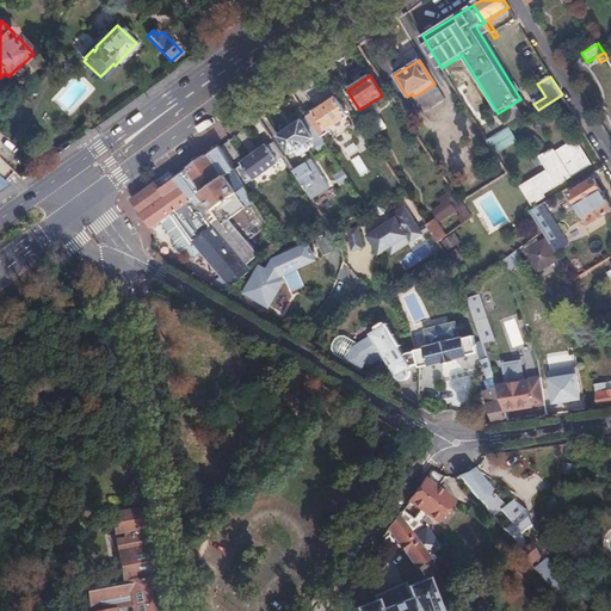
[(424,91),(414,97),(412,98),(423,115),(444,100),(434,84),(424,91)]
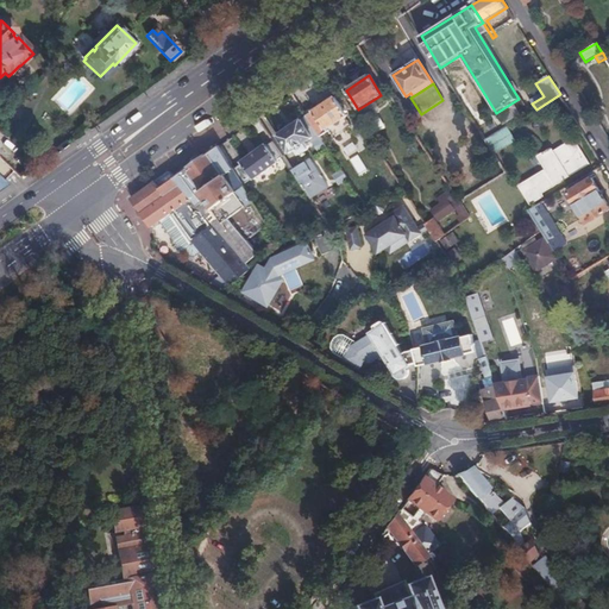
[(319,135),(320,137),(328,132),(327,130),(347,115),(336,98),(314,112),(312,108),(305,113),(307,117),(319,135)]
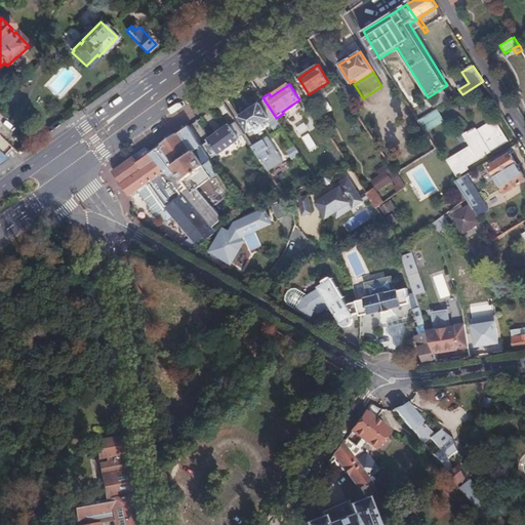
[(266,122),(275,116),(265,101),(240,117),(250,132),(255,128),(258,133),(269,127),(266,122)]
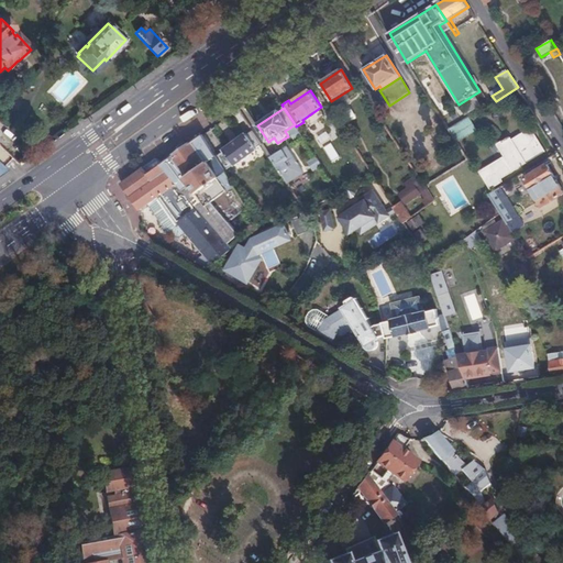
[(470,117),(455,127),(463,139),(477,130),(470,117)]
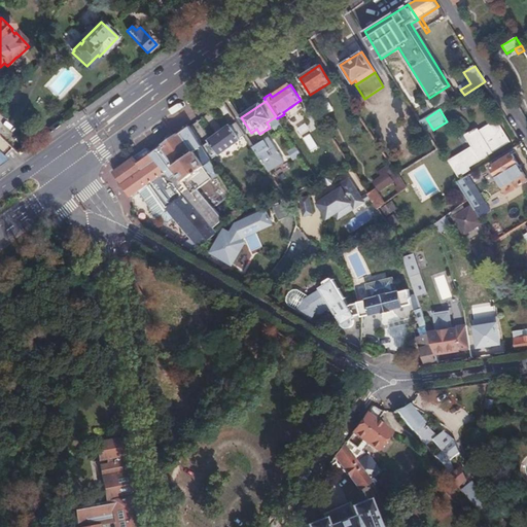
[(201,147),(210,160),(218,154),(219,155),(240,140),(240,139),(246,135),(236,121),(231,126),(231,125),(209,140),(210,141),(201,147)]
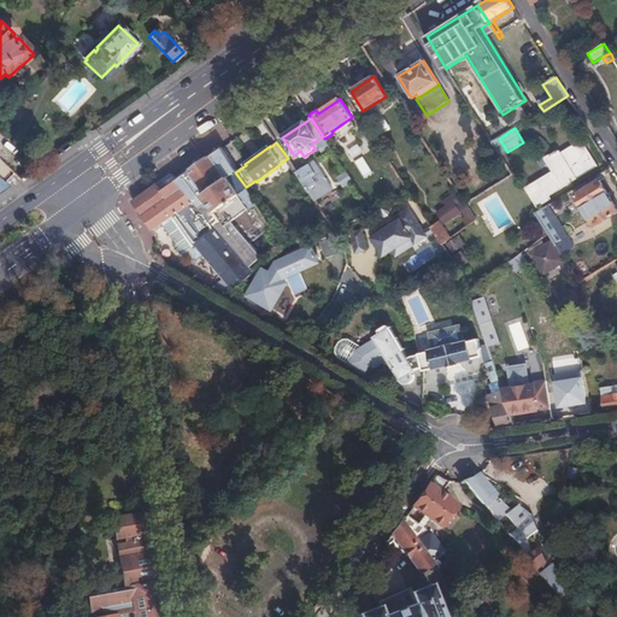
[(528,189),(538,205),(548,198),(547,195),(595,166),(581,142),(560,154),(559,151),(547,157),(557,171),(528,189)]
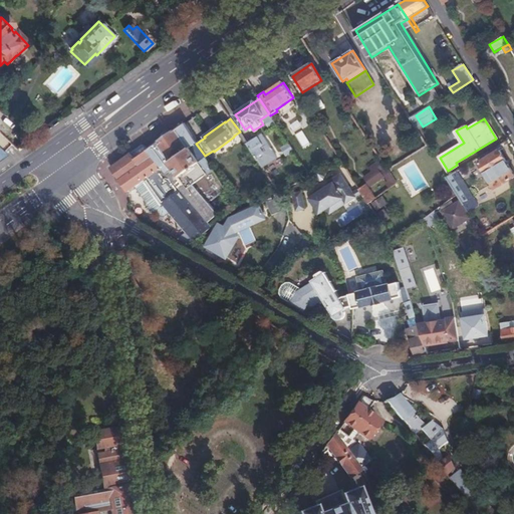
[(150,149),(210,229),(222,219),(210,203),(230,188),(219,175),(211,164),(205,156),(196,144),(182,124),(150,149)]
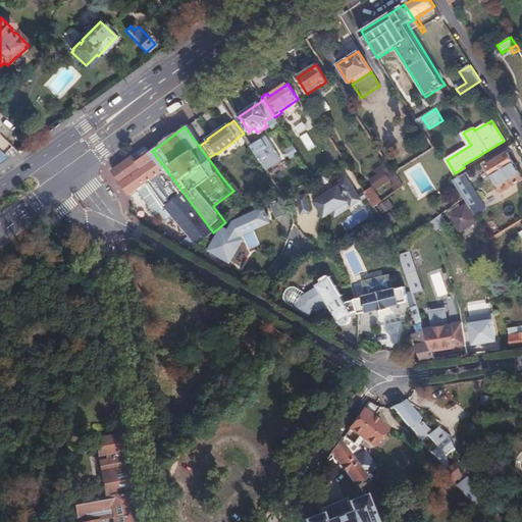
[(308,151),(316,147),(309,132),(301,136),(308,151)]
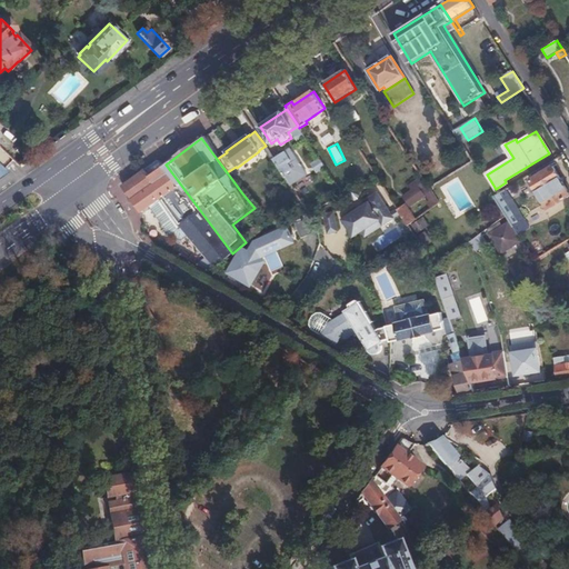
[(275,160),(283,173),(291,168),(287,161),(290,158),(286,152),(282,155),(281,153),(273,159),(275,160)]
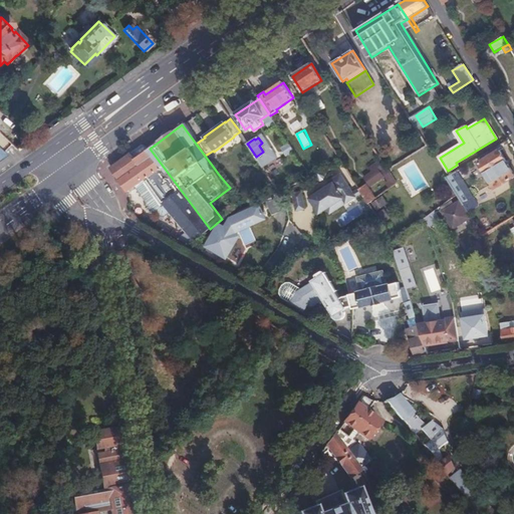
[(144,146),(132,154),(136,160),(150,149),(144,146)]
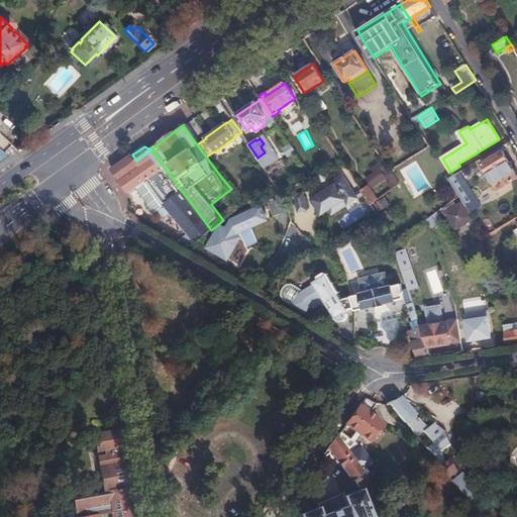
[(112,171),(129,193),(143,182),(163,208),(166,206),(194,243),(211,230),(150,149),(136,161),(132,154),(112,171)]
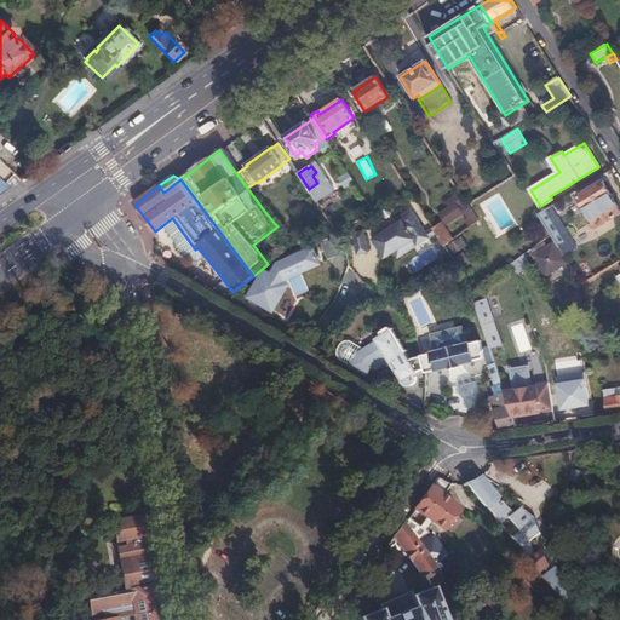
[(578,197),(597,229),(619,214),(619,211),(602,182),(578,197)]
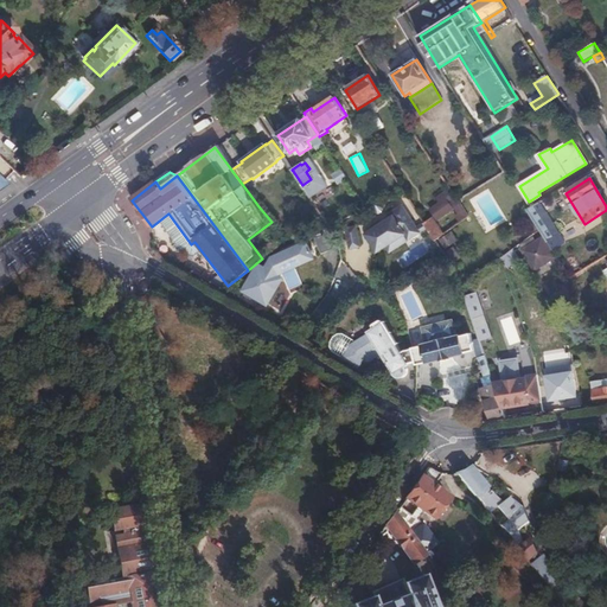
[(528,210),(541,231),(553,251),(564,244),(540,203),(528,210)]
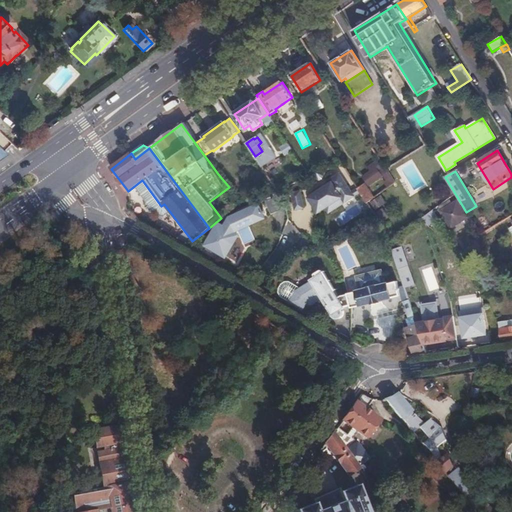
[(323,177),(321,172),(314,175),(315,176),(316,180),(319,181),(322,180),(323,177)]
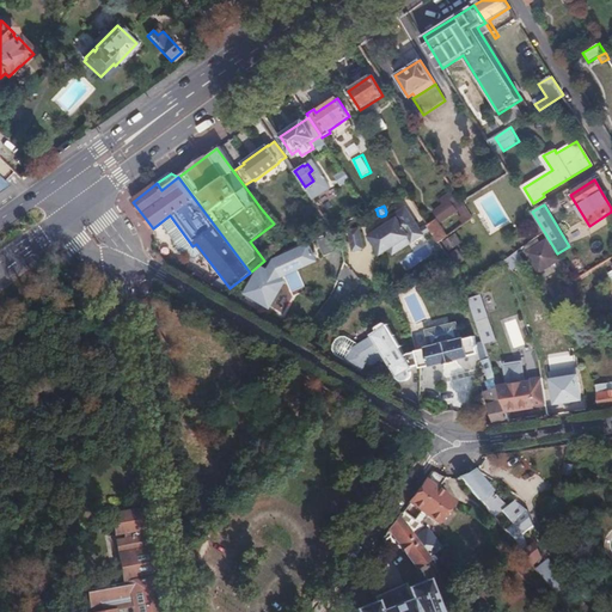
[(430,231),(427,226),(420,230),(405,207),(393,214),(396,219),(368,236),(380,254),(389,249),(408,236),(411,242),(430,231)]
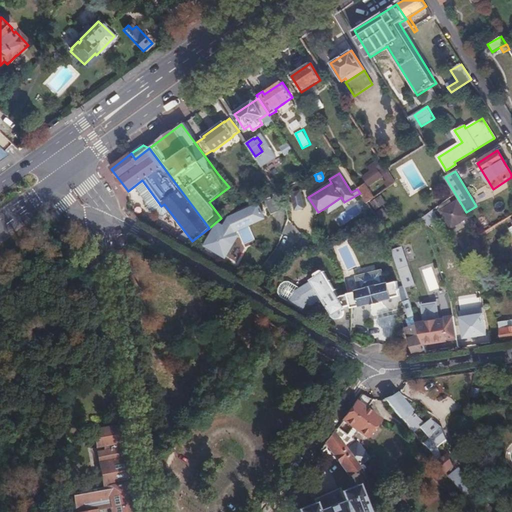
[(357,189),(366,203),(373,198),(364,184),(357,189)]
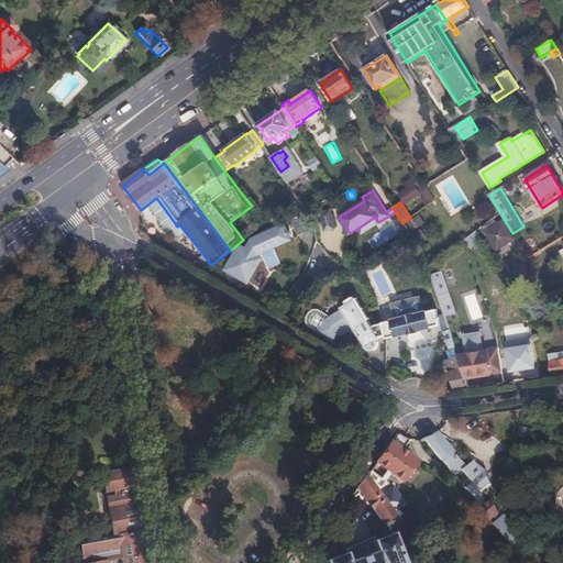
[(333,229),(329,210),(320,212),(324,231),(333,229)]
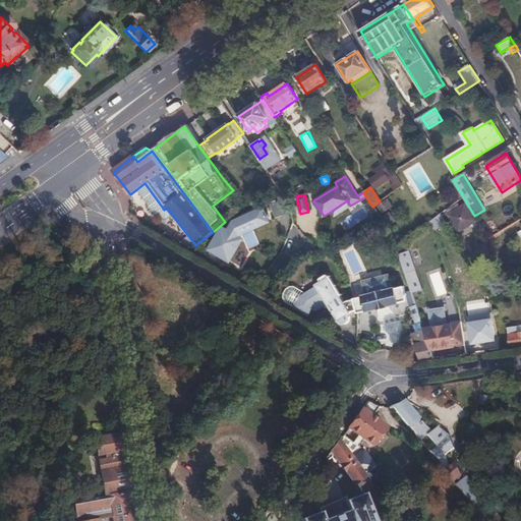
[(350,206),(347,200),(331,212),(334,217),(350,206)]
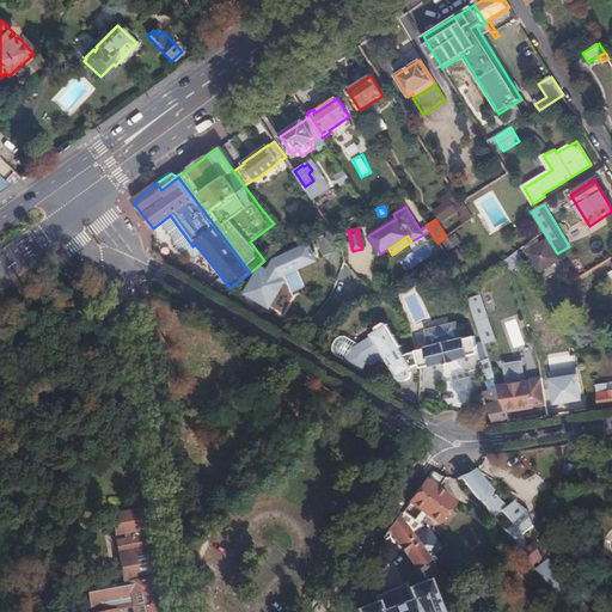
[(328,237),(318,240),(325,257),(335,254),(328,237)]
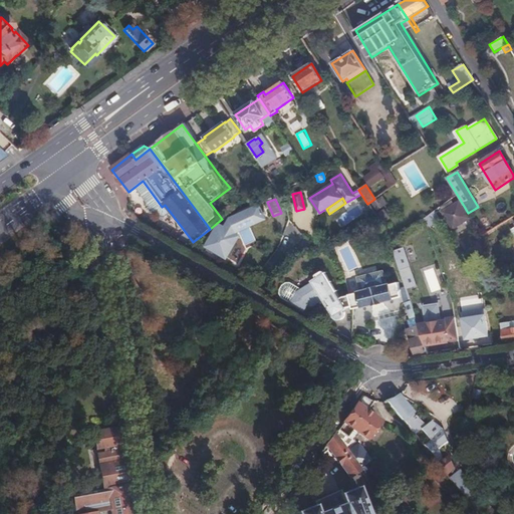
[(461,202),(444,208),(451,229),(469,222),(461,202)]
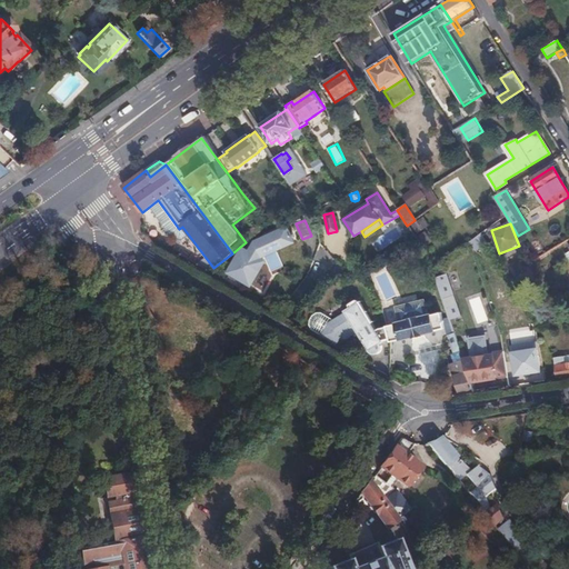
[(372,241),(378,251),(400,237),(395,227),(372,241)]
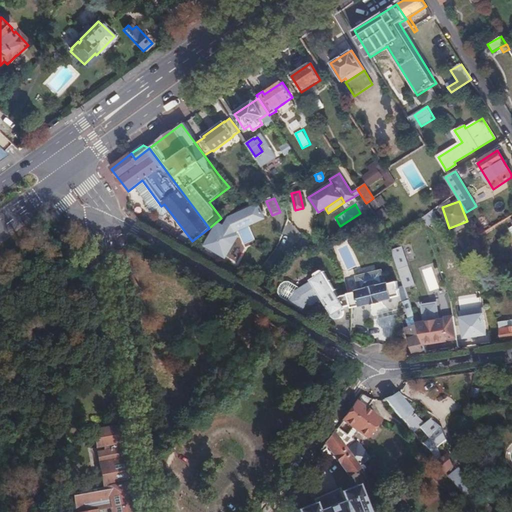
[(216,232),(208,245),(227,256),(235,243),(233,242),(237,234),(233,232),(229,229),(233,222),(245,217),(249,225),(265,218),(259,206),(231,218),(223,228),(222,229),(221,229),(221,230),(220,230),(220,231),(219,232),(219,233),(216,232)]
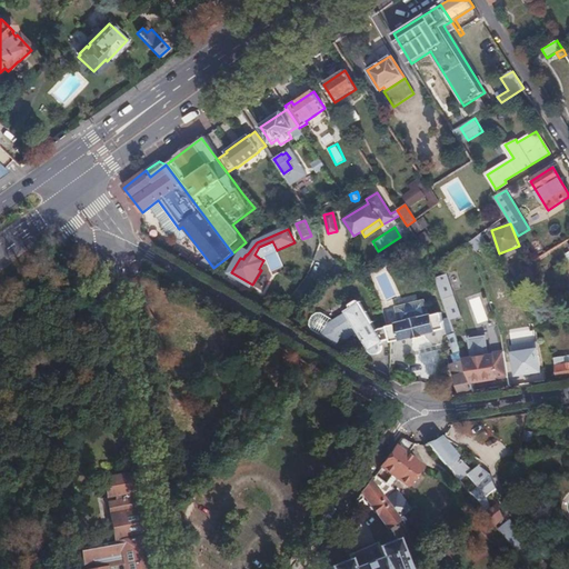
[(255,255),(259,258),(265,256),(275,251),(277,250),(272,241),(259,247),(255,255)]
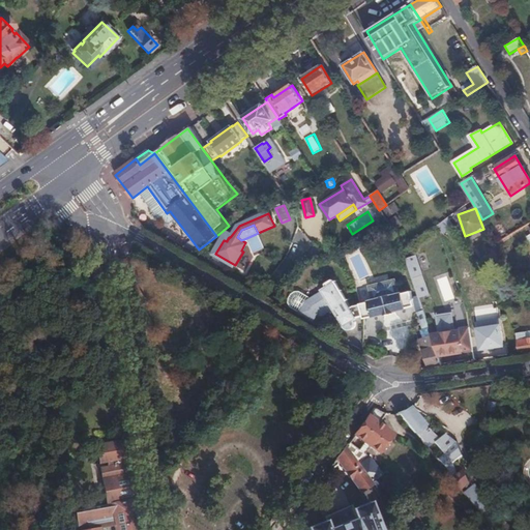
[(416,257),(406,260),(410,272),(412,280),(413,281),(422,276),(416,257)]
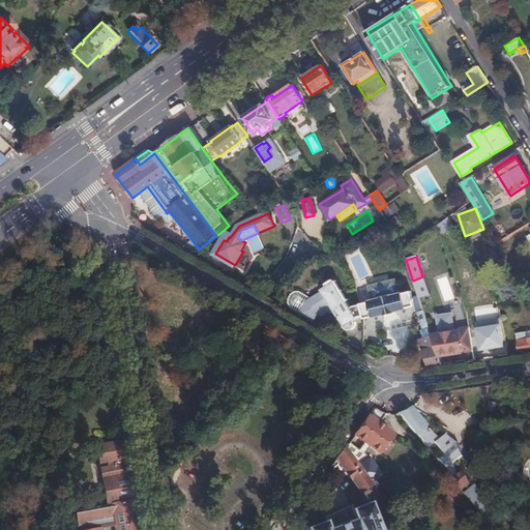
[(422,276),(413,281),(415,287),(424,283),(422,276)]
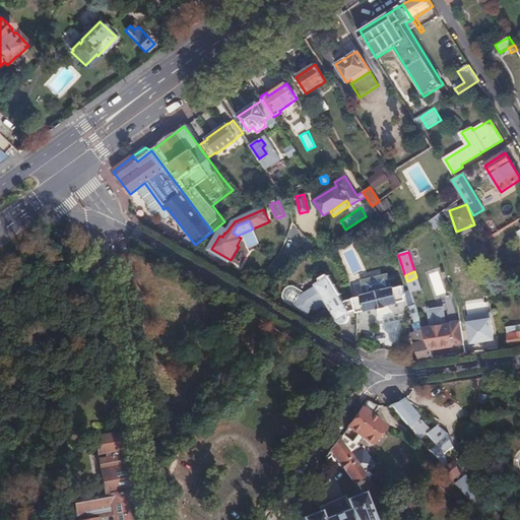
[(365,296),(374,294),(375,294),(381,291),(382,291),(383,291),(391,289),(391,288),(388,274),(378,276),(378,277),(371,279),(371,278),(362,281),(362,283),(365,294),(365,296)]
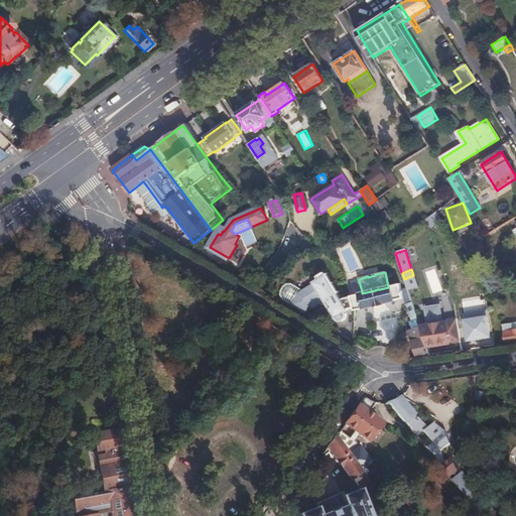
[(312,282),(313,283),(321,297),(335,319),(336,319),(337,320),(337,321),(339,321),(340,321),(341,321),(343,321),(344,320),(345,319),(346,318),(347,317),(347,315),(346,313),(345,311),(348,309),(353,308),(354,308),(354,310),(362,308),(359,294),(351,296),(350,296),(351,297),(344,298),(342,300),(327,275),(326,274),(325,275),(318,279),(312,282)]
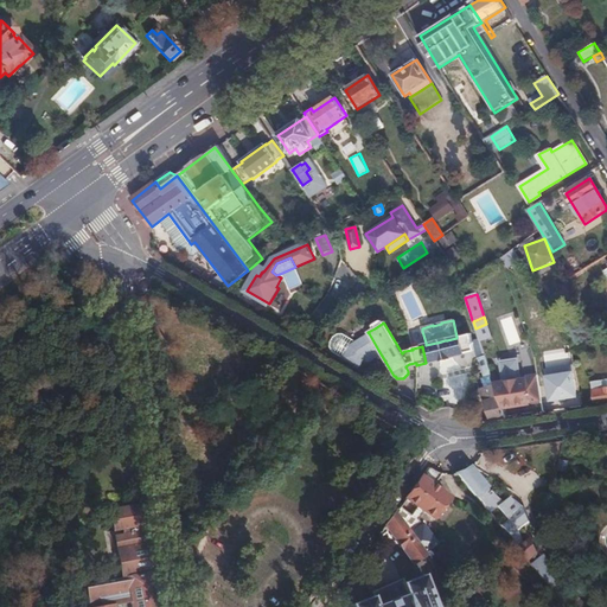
[(504,325),(509,344),(518,342),(513,323),(504,325)]
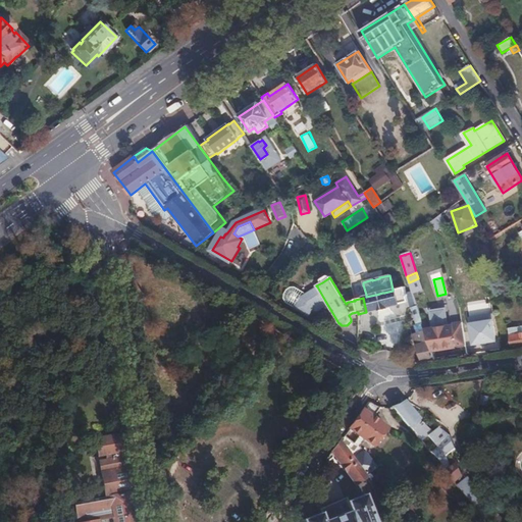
[(418,278),(409,282),(412,295),(422,292),(418,278)]
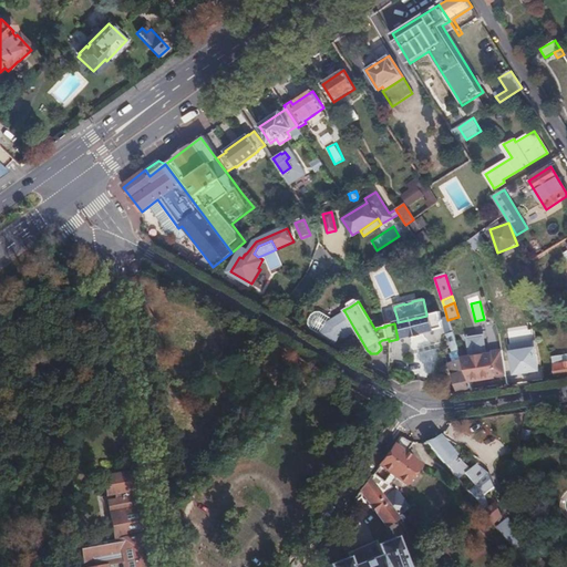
[(353,327),(344,311),(327,322),(319,336),(334,346),(342,333),(353,327)]
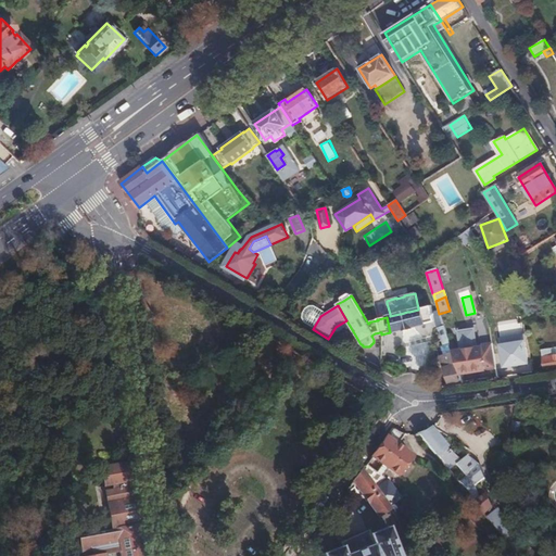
[(422,308),(426,324),(434,321),(431,306),(422,308)]
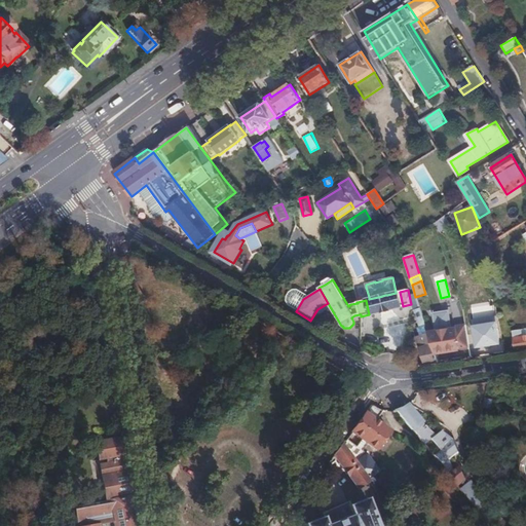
[(367,300),(366,300),(369,314),(370,314),(371,315),(373,314),(381,312),(383,311),(389,309),(389,310),(390,309),(400,307),(402,307),(403,306),(400,292),(399,292),(396,292),(396,293),(387,295),(386,295),(385,295),(379,297),(378,297),(369,299),(367,299),(367,300)]
